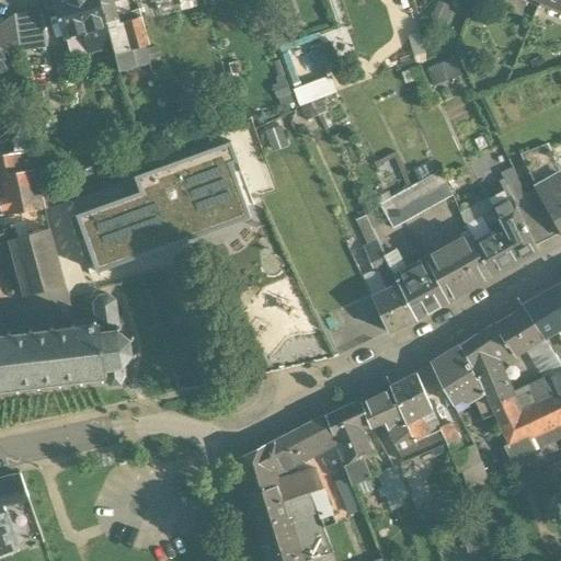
[(99,0),(55,0),(65,37),(82,33),(88,54),(113,47),(99,0)]
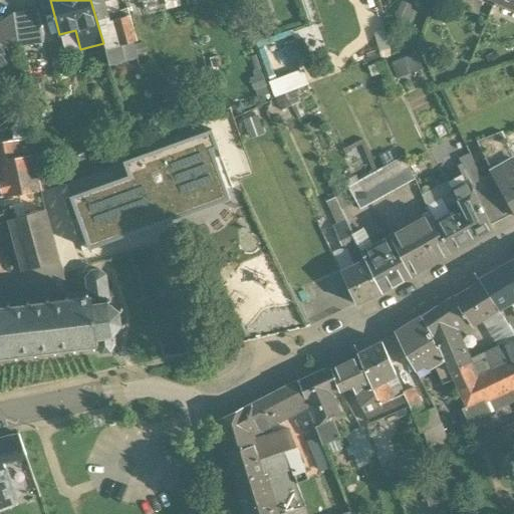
[(127,9),(111,14),(107,0),(90,0),(103,43),(109,67),(137,59),(133,43),(137,42),(127,9)]
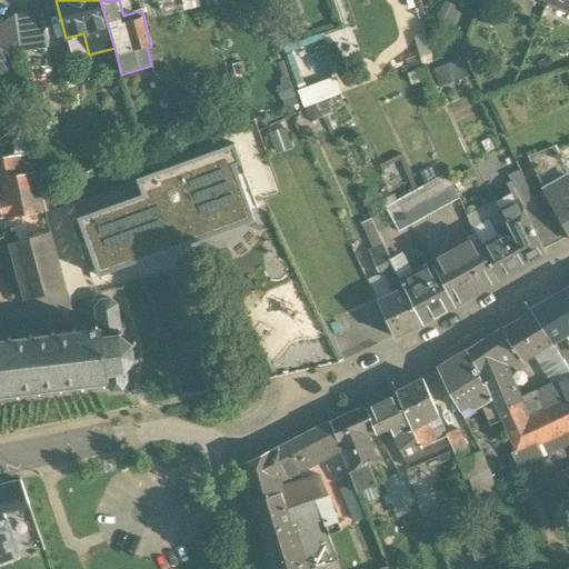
[(156,0),(159,11),(175,7),(172,0),(156,0)]
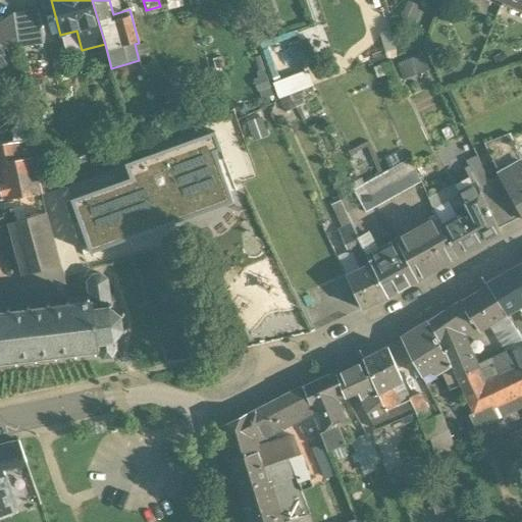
[(521,0),(502,0),(502,1),(521,8),(521,0)]
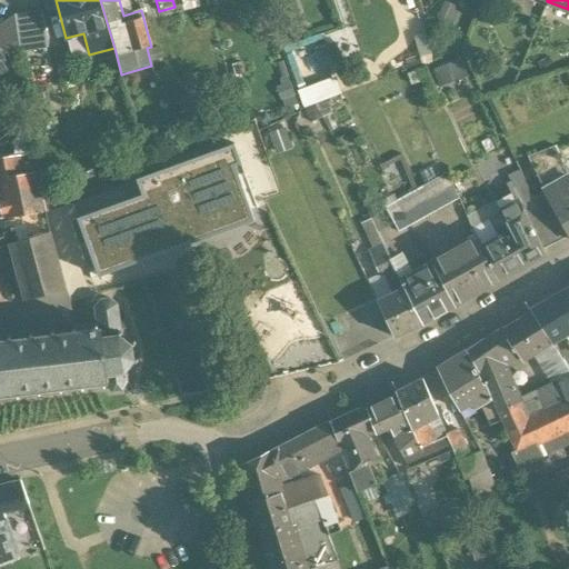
[(41,11),(15,15),(19,48),(19,51),(47,47),(41,11)]
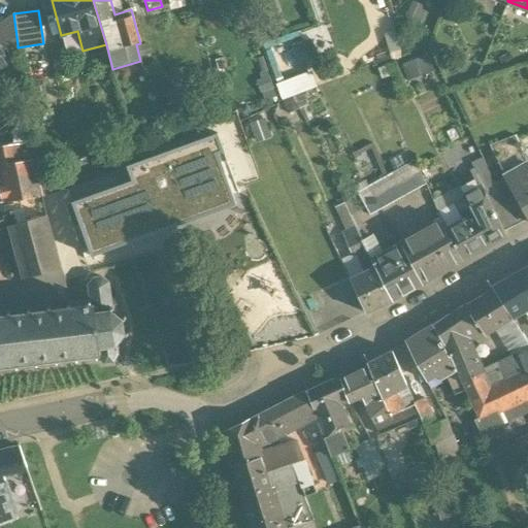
[(13,14),(0,23),(0,48),(3,54),(18,44),(13,14)]
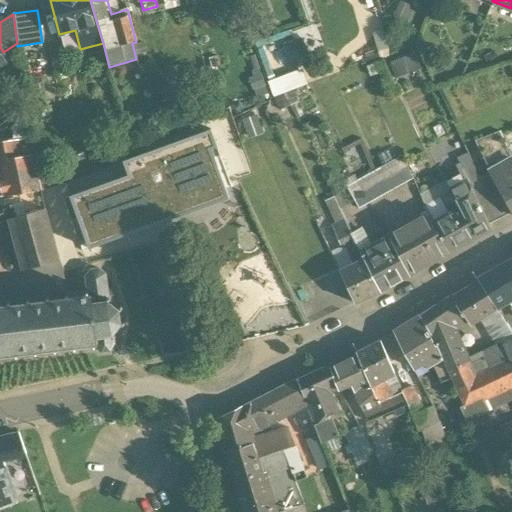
[(268,129),(264,116),(305,103),(301,90),(233,112),(232,108),(221,112),(230,141),(268,129)]
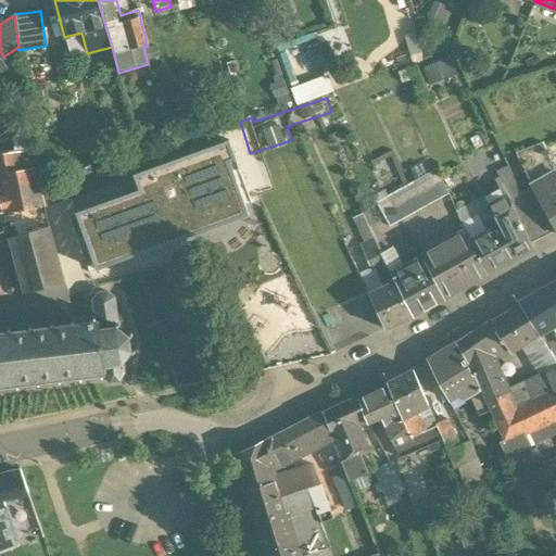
[(75,213),(96,270),(248,215),(228,163),(235,161),(228,140),(133,175),(138,190),(75,213)]
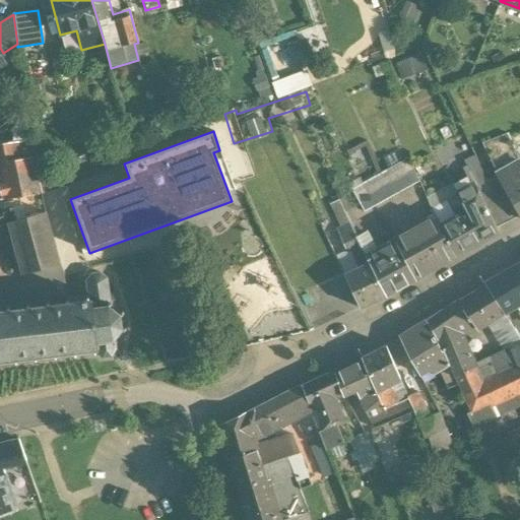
[(505,135),(480,144),(498,175),(519,163),(505,135)]
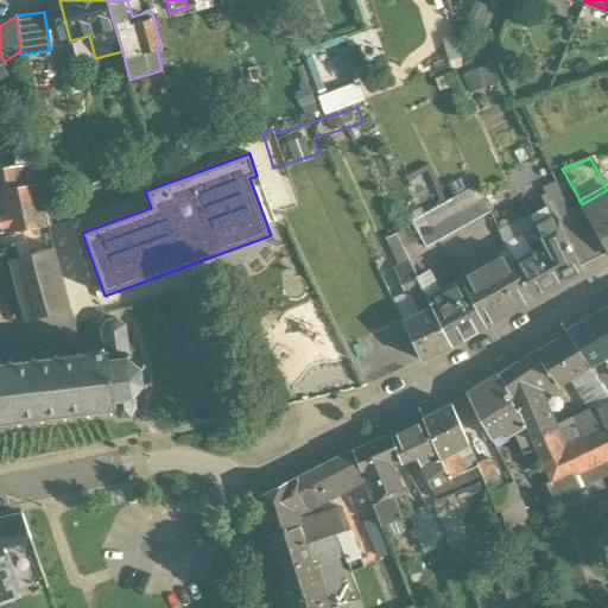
[(37,166),(0,169),(0,214),(2,228),(0,227),(0,233),(4,233),(13,232),(13,230),(48,225),(37,166)]
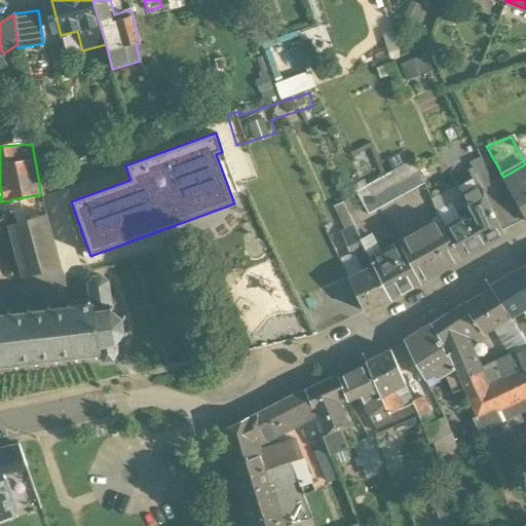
[(413,160),(368,185),(379,208),(424,183),(413,160)]
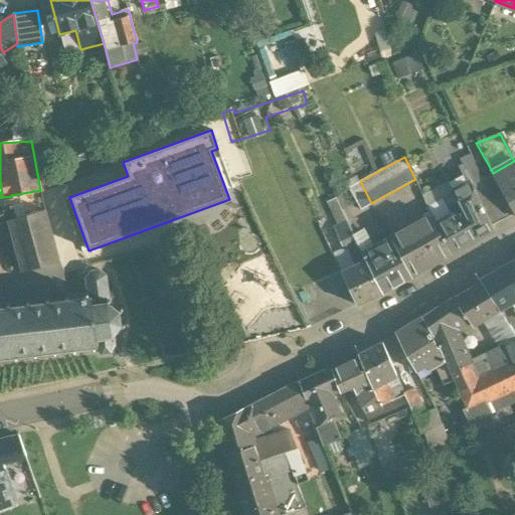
[(493,173),(482,180),(491,198),(503,192),(514,214),(514,216),(514,161),(493,173)]
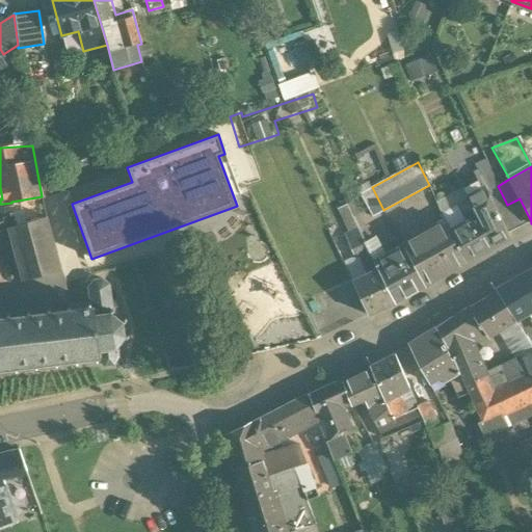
[(507,205),(498,186),(484,193),(504,236),(507,234),(506,233),(517,228),(507,205)]
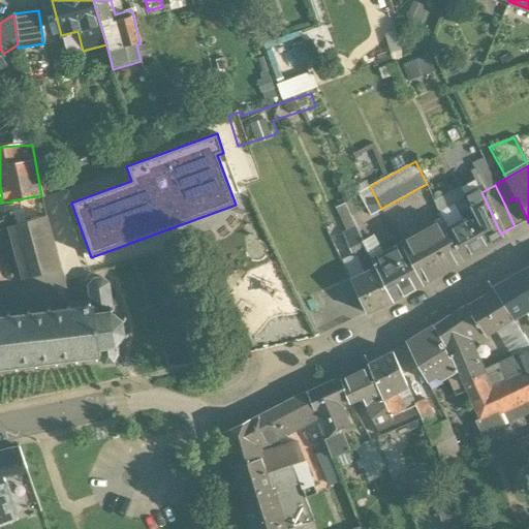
[(370,186),(358,192),(371,215),(381,209),(370,186)]
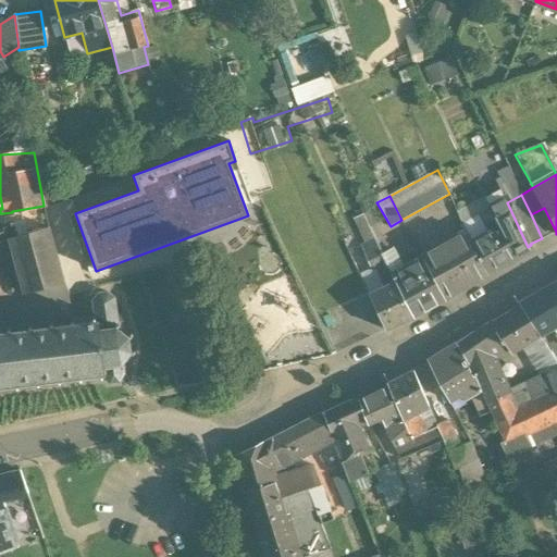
[(496,222),(483,229),(479,218),(463,225),(471,243),(470,244),(487,276),(533,250),(531,245),(528,247),(507,202),(491,210),(496,222)]
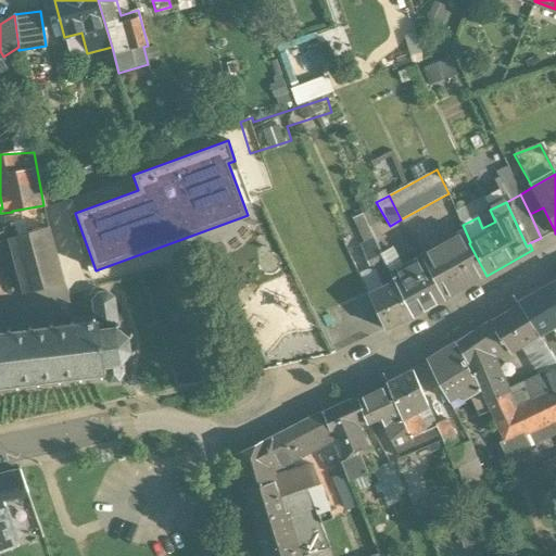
[(43,205),(12,211),(12,212),(14,226),(16,237),(49,228),(48,225),(45,209),(43,205)]
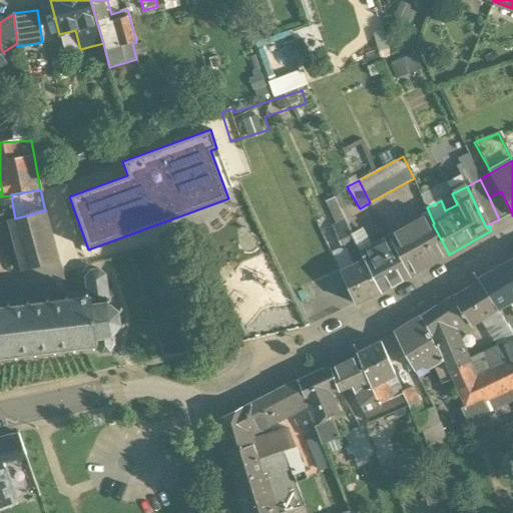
[(512,213),(501,191),(489,197),(499,219),(512,213)]
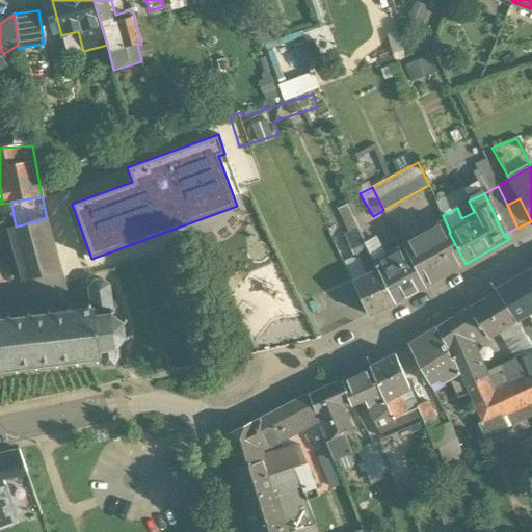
[(0,231),(7,229),(16,227),(14,216),(6,218),(0,218),(0,231)]
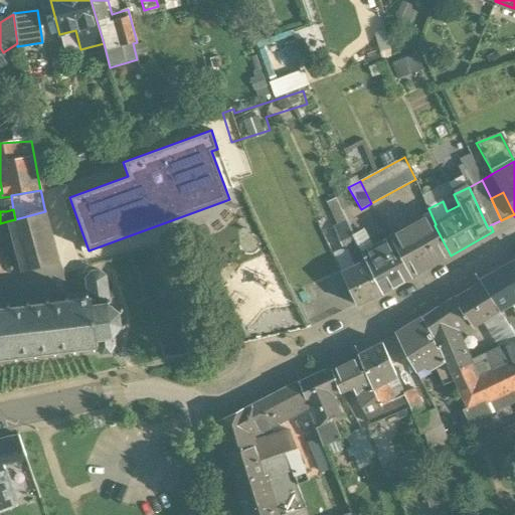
[(15,219),(7,221),(14,243),(22,272),(58,263),(45,211),(15,219)]
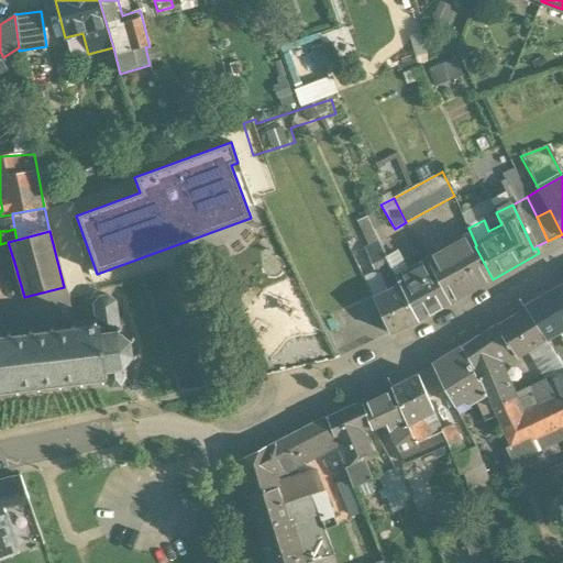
[(467,235),(424,258),(427,263),(445,298),(449,304),(493,279),(475,246),(474,246),(467,235)]
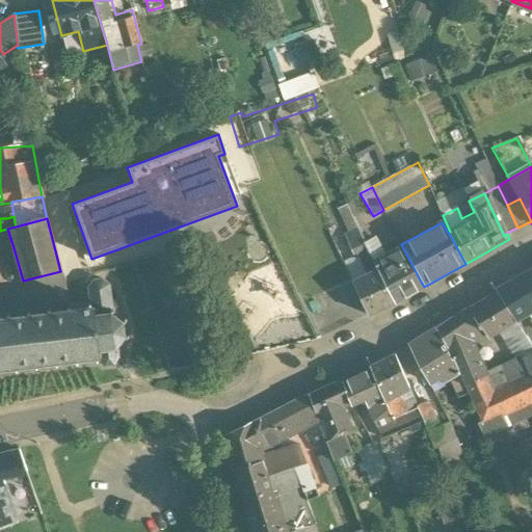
[(7,229),(0,231),(0,242),(3,255),(15,251),(7,229)]
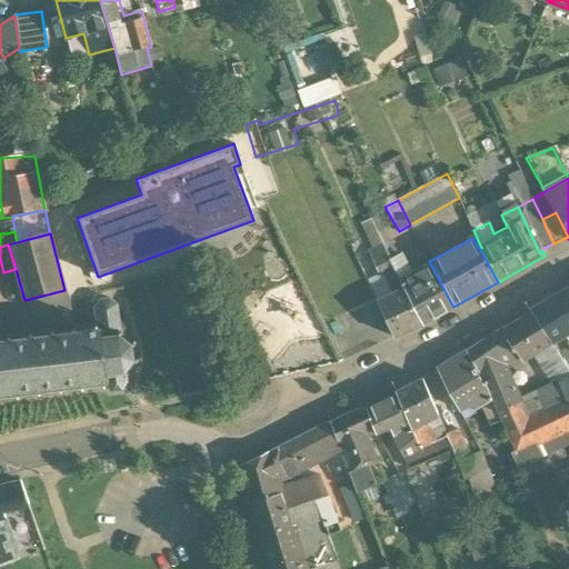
[(382,245),(368,251),(380,275),(382,273),(393,268),(391,261),(382,245)]
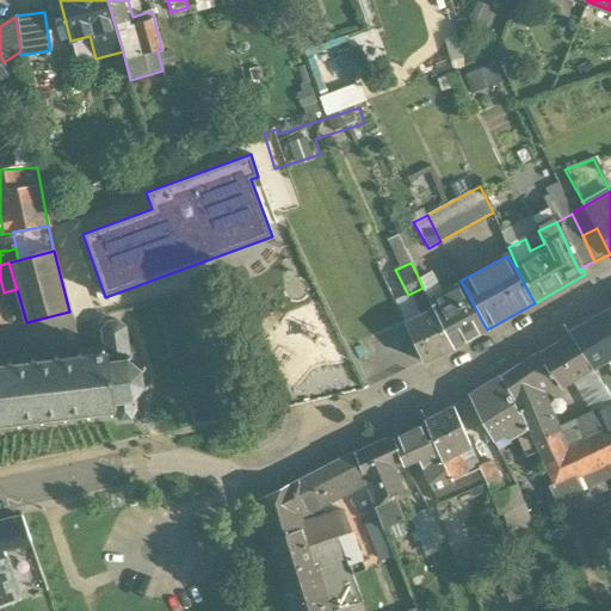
[(463,285),(443,297),(430,275),(420,281),(423,288),(452,349),(471,338),(470,334),(473,331),(483,323),(463,285)]
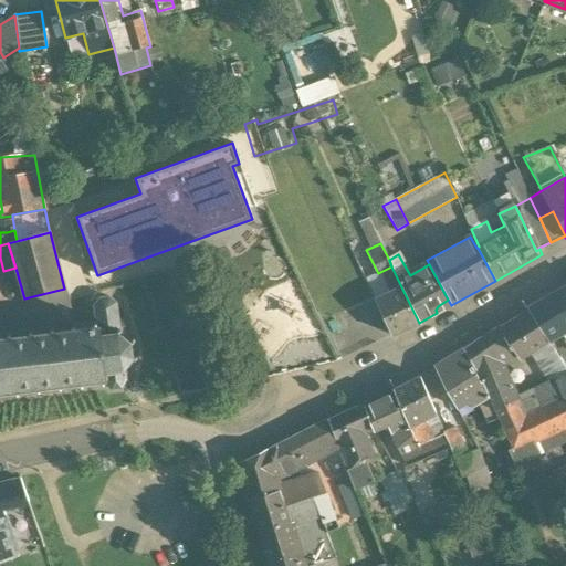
[(419,323),(391,266),(380,272),(390,292),(375,300),(391,336),(419,323)]
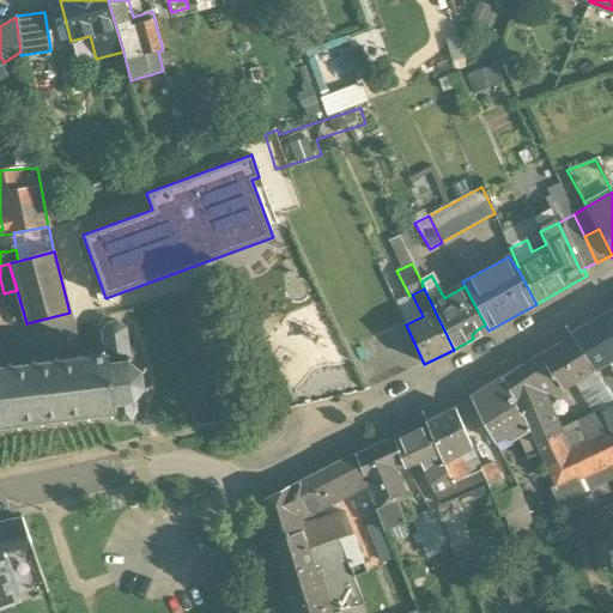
[(423,316),(412,295),(410,296),(395,303),(404,320),(406,325),(423,316)]
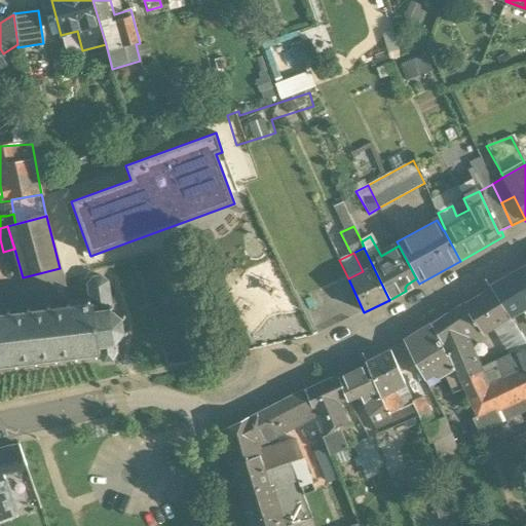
[(525,266),(489,287),(492,291),(510,318),(523,310),(525,316),(525,318),(525,266)]
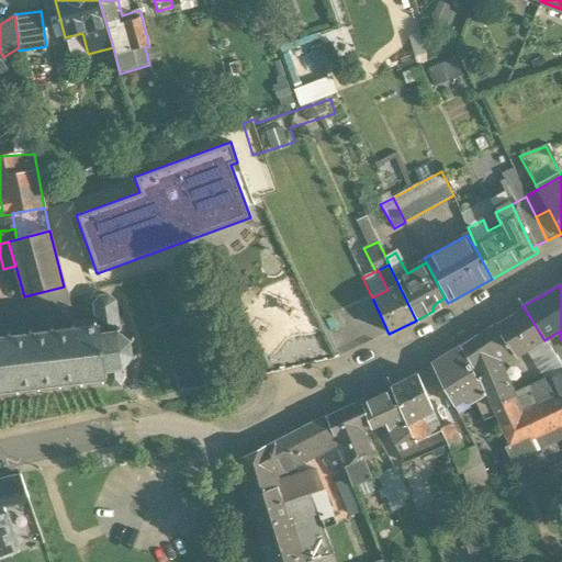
[(49,330),(32,333),(31,328),(27,328),(29,334),(11,336),(10,330),(7,332),(7,336),(0,336),(0,391),(15,390),(15,394),(19,394),(19,390),(36,388),(36,392),(40,392),(40,388),(57,385),(58,390),(62,390),(60,385),(79,383),(79,388),(83,386),(82,382),(100,380),(101,384),(104,384),(104,380),(105,380),(110,386),(121,386),(125,377),(125,373),(126,371),(124,367),(131,357),(136,358),(137,355),(132,353),(130,341),(134,339),(133,336),(128,339),(119,333),(121,327),(119,326),(115,300),(109,294),(100,295),(93,303),(96,318),(96,321),(92,321),(92,325),(75,327),(75,323),(72,323),(71,323),(71,327),(53,330),(53,326),(48,326),(49,330)]
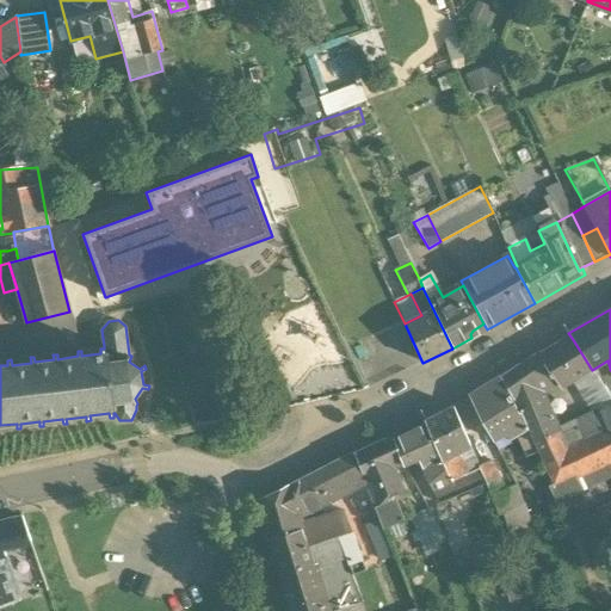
[(483,323),(473,331),(470,334),(471,338),(487,329),(483,323)]
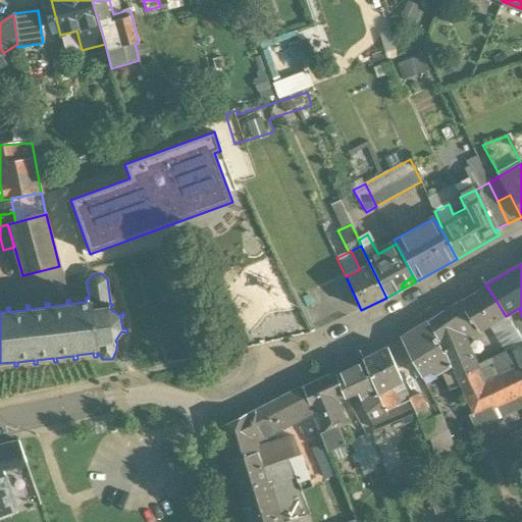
[(488,289),(460,305),(473,324),(478,332),(506,316),(488,289)]
